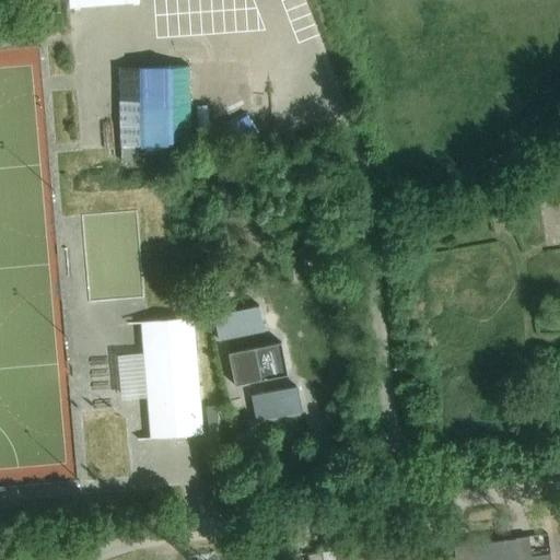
[(258,305),(213,315),(219,341),(264,331),(258,305)]
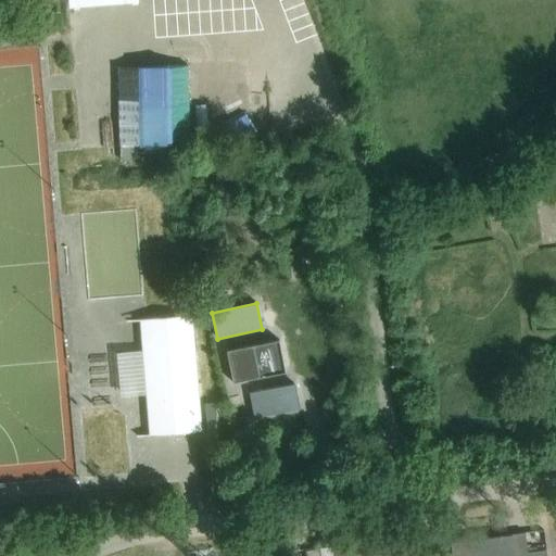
[(201,430),(192,316),(140,319),(150,434),(201,430)]
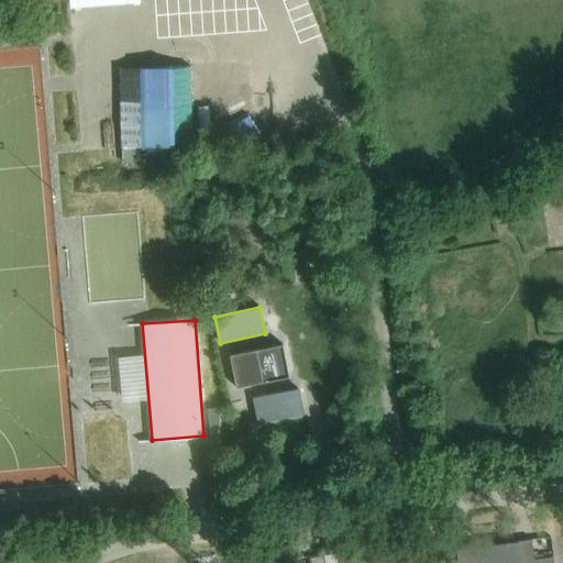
[(283,344),(231,355),(238,386),(289,375),(283,344)]
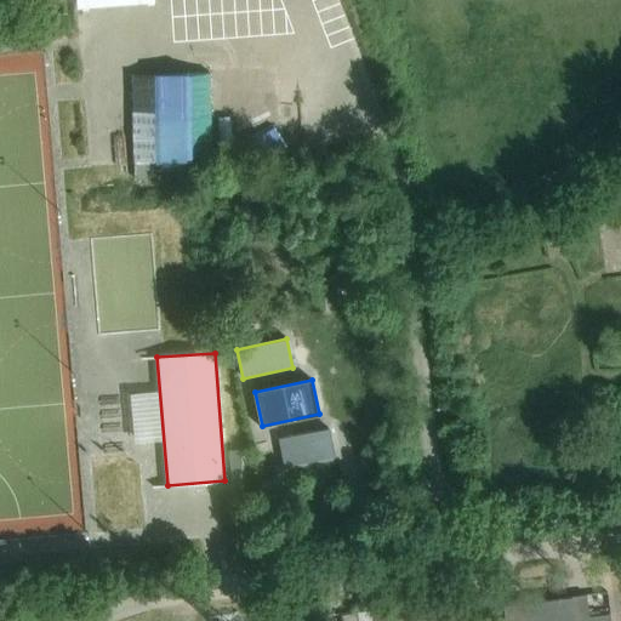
[(329,431),(278,439),(283,466),(334,456),(329,431)]
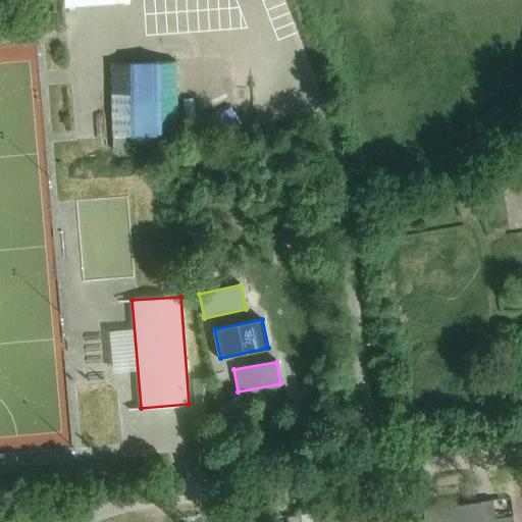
[(424,521),(513,521),(513,517),(496,520),(492,502),(423,511),(424,521)]
